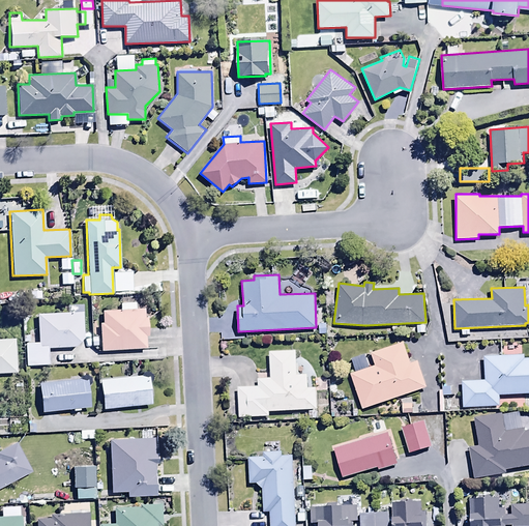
[(68,311),(37,314),(38,341),(25,342),(27,366),(50,364),(48,347),(85,344),(82,301),(67,302),(68,311)]
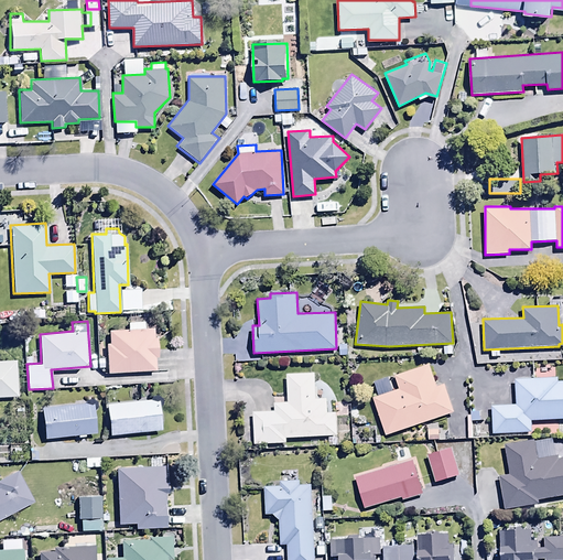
[(109,342),(106,342),(108,373),(155,370),(155,357),(159,357),(158,335),(154,336),(153,327),(144,327),(143,321),(120,322),(120,330),(109,330),(109,342)]
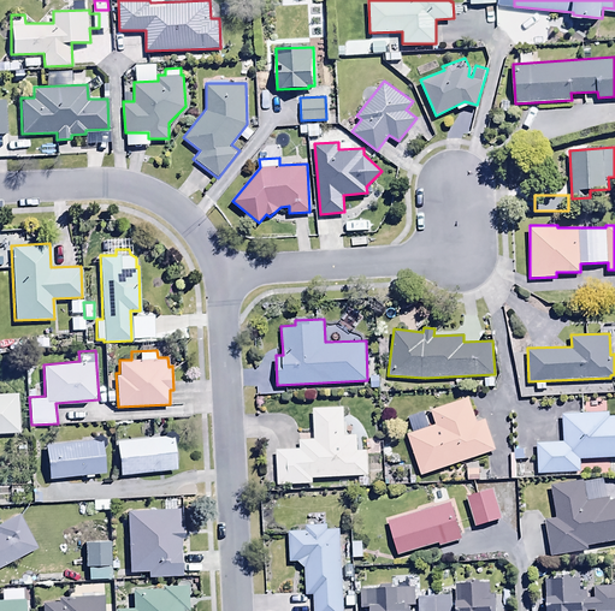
[(0,432),(21,432),(18,393),(0,393),(0,432)]
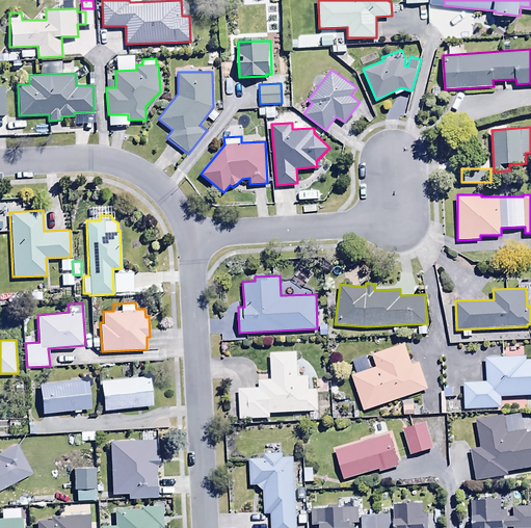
[(351,374),(363,410),(429,388),(420,361),(413,363),(405,342),(372,353),(376,366),(371,367),(367,352),(351,358),(356,373),(351,374)]
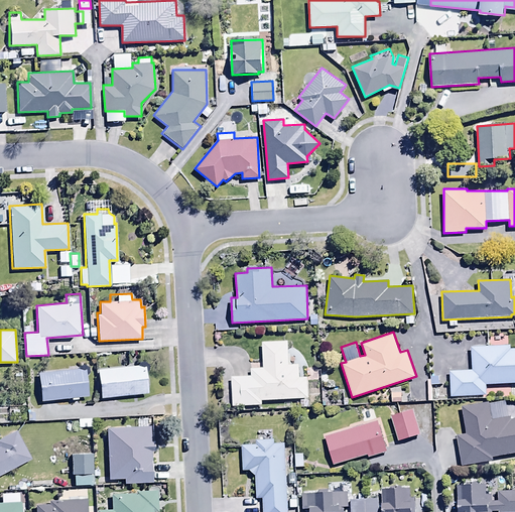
[(299,378),(299,364),(288,365),(287,340),(262,341),(263,368),(251,368),(251,375),(232,376),(232,404),(262,404),(262,399),(308,398),(307,378),(299,378)]
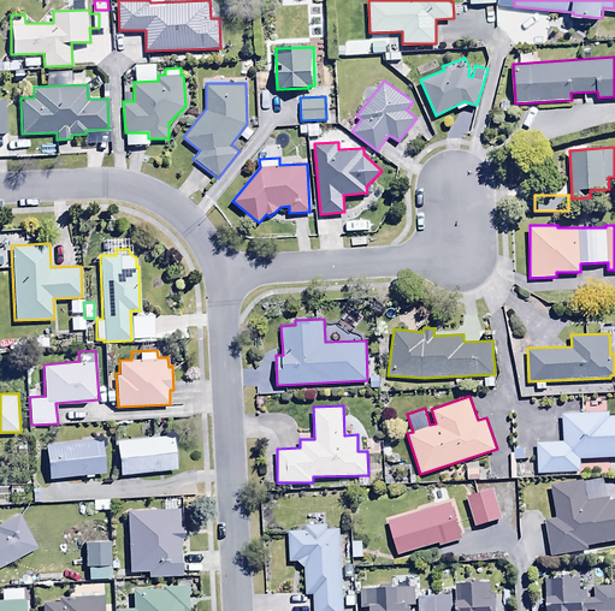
[(580,470),(580,457),(614,456),(614,415),(609,415),(609,411),(563,413),(563,440),(537,442),(539,472),(580,470)]
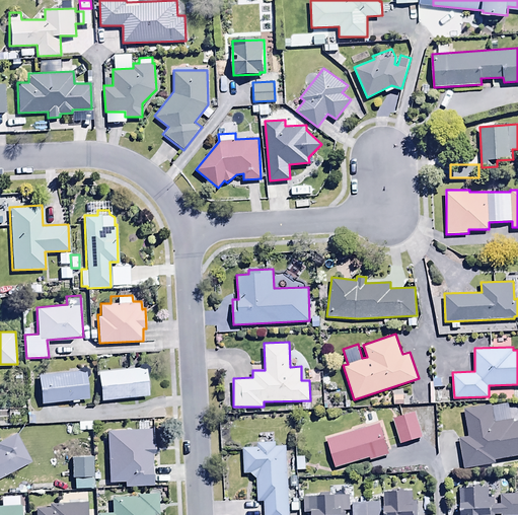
[(146,365),(97,370),(100,399),(149,394),(146,365)]
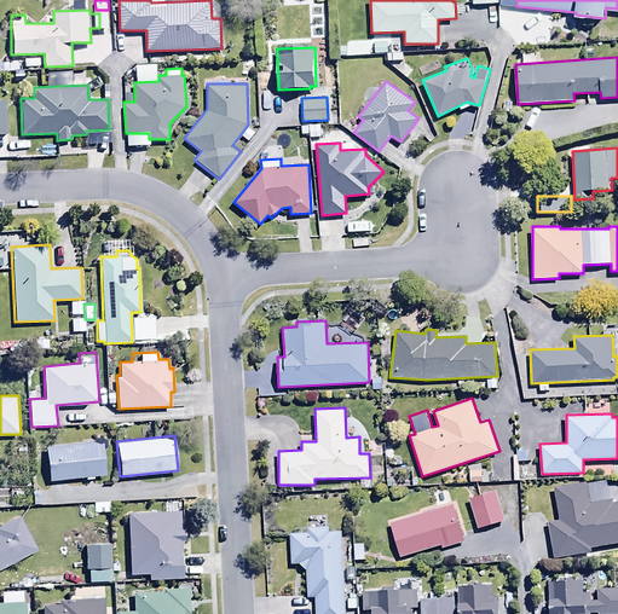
[(45,445),(48,480),(105,474),(102,439),(45,445)]
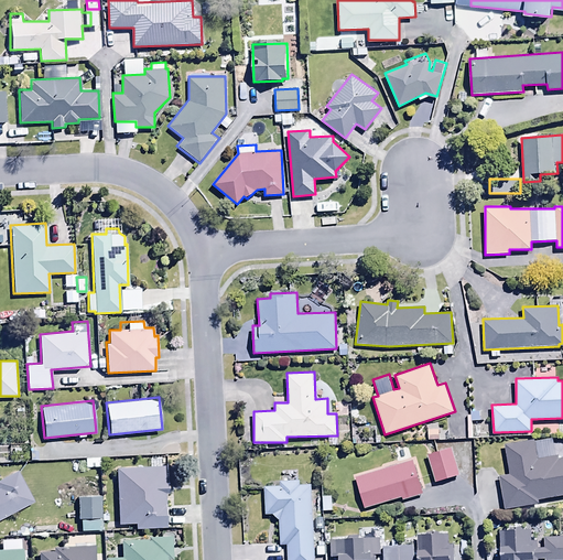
[(559,454),(554,455),(551,435),(505,444),(509,474),(499,476),(506,509),(539,503),(538,498),(562,494),(562,458),(559,459),(559,454)]
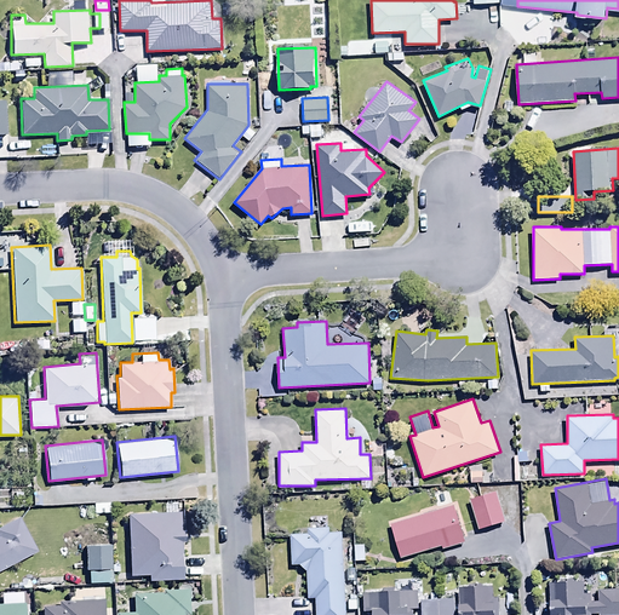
[(496,490),(469,499),(479,529),(505,521),(496,490)]
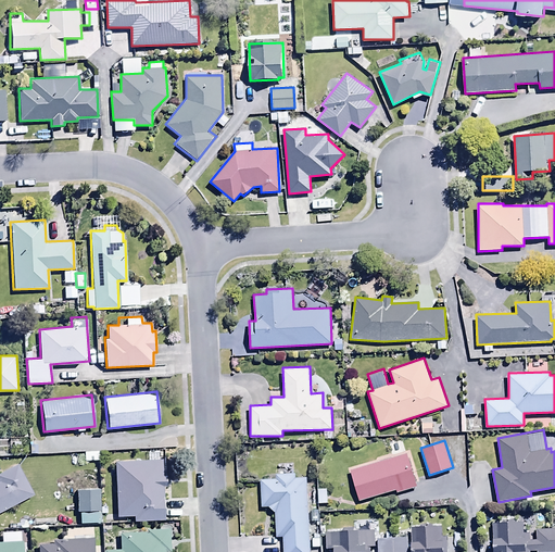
[(148,459),(114,460),(116,516),(134,515),(134,521),(164,518),(163,485),(166,485),(165,475),(162,475),(161,448),(148,449),(148,459)]
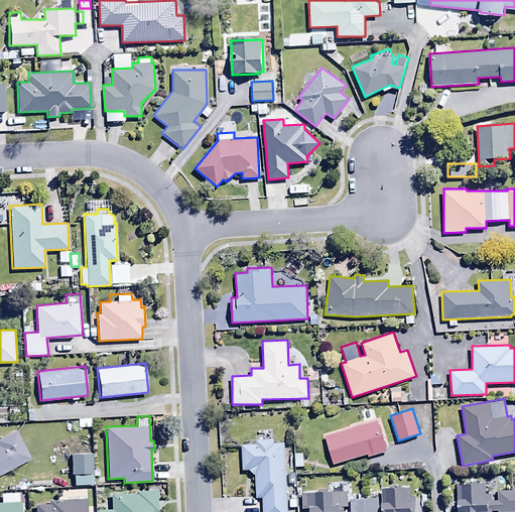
[(78,416),(78,426),(92,425),(92,416),(78,416)]
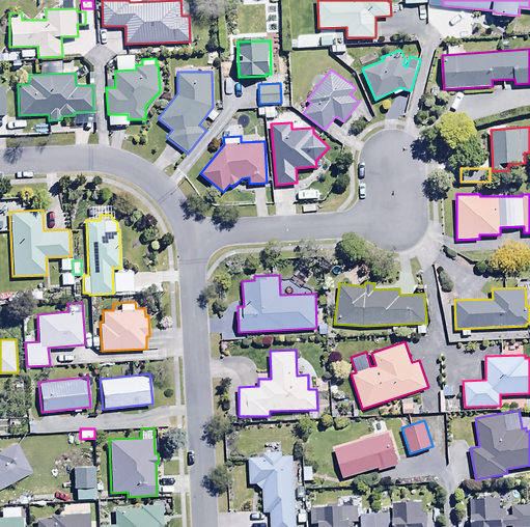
[(387,432),(333,448),(343,477),(379,467),(380,469),(397,464),(387,432)]
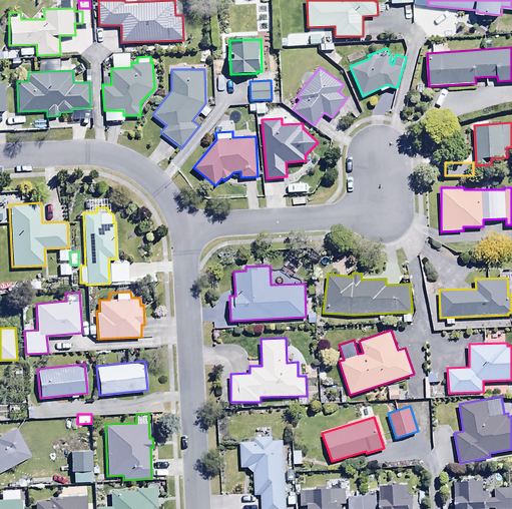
[(0,470),(30,455),(16,428),(0,436),(0,470)]
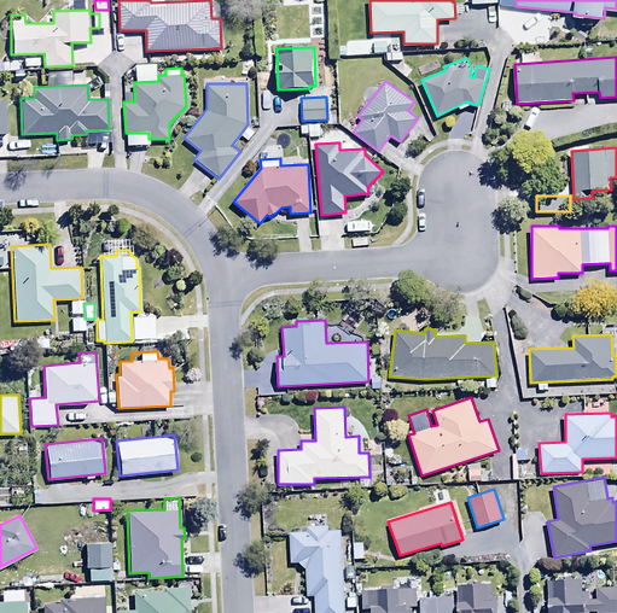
[(307,531),(290,531),(291,562),(300,562),(306,568),(307,595),(314,595),(314,612),(344,612),(342,529),(329,529),(329,524),(307,525),(307,531)]
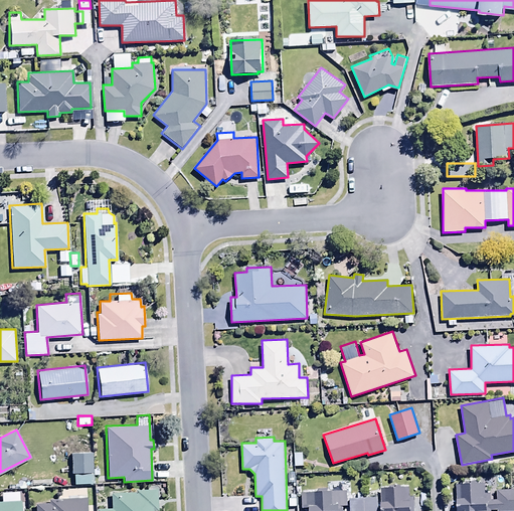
[(73,473),(74,483),(93,483),(92,452),(70,453),(71,473),(73,473)]
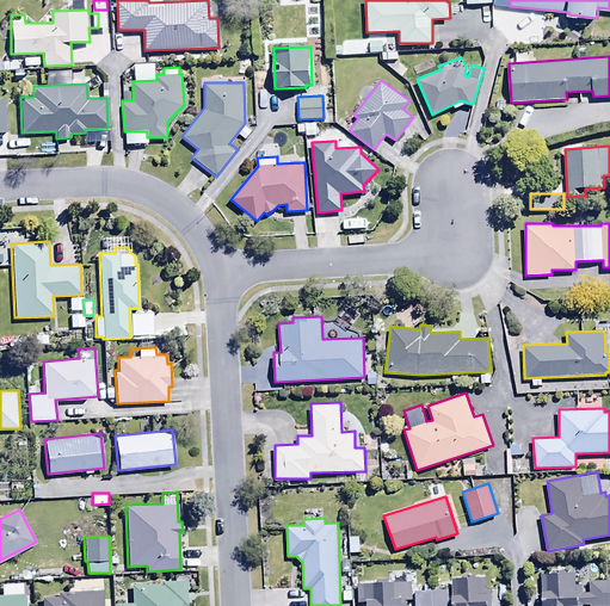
[(359,536),(349,536),(350,552),(359,552),(359,536)]
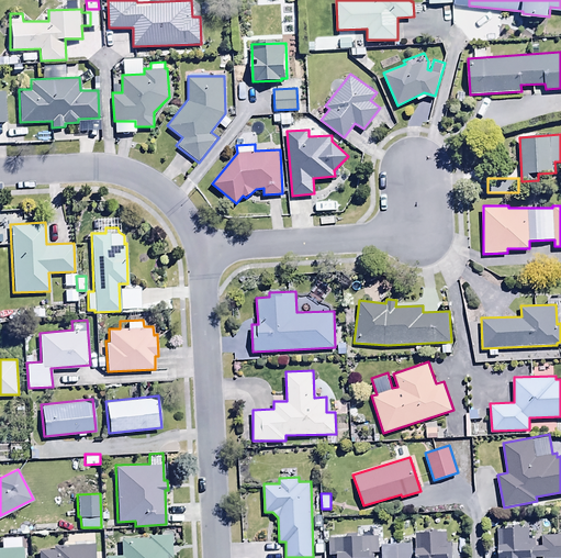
[(529,538),(529,527),(497,528),(498,557),(535,557),(536,556),(542,556),(541,557),(548,557),(560,557),(560,533),(541,534),(542,545),(536,546),(536,538),(529,538)]
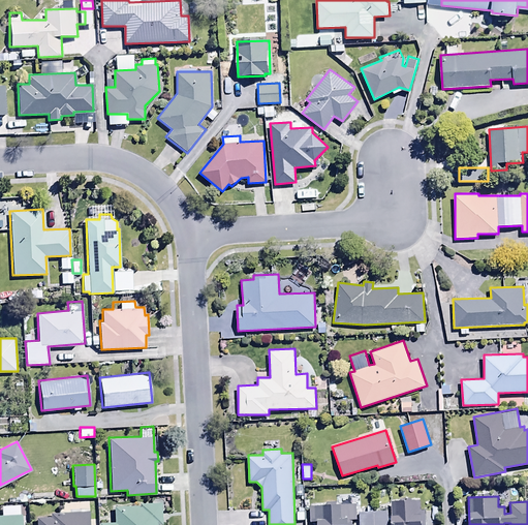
[(114,521),(99,522),(99,524),(156,524),(157,524),(161,523),(160,501),(140,502),(140,504),(114,506),(114,521)]
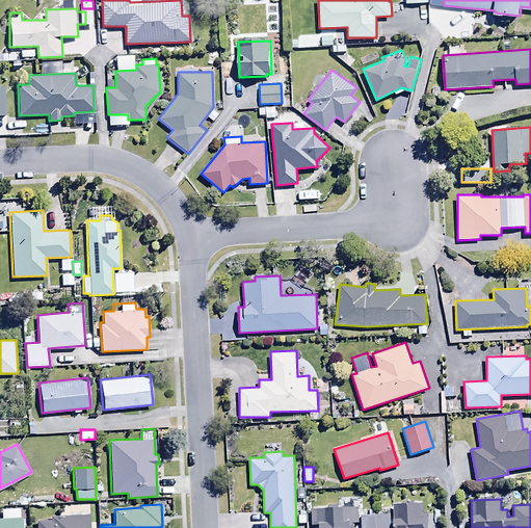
[(327,508),(320,508),(320,527),(355,527),(355,516),(349,516),(349,504),(327,505),(327,508)]
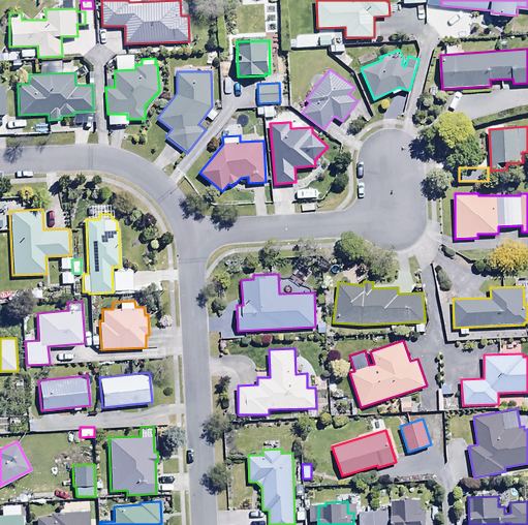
[(417,501),(392,502),(393,524),(423,524),(422,507),(417,507),(417,501)]
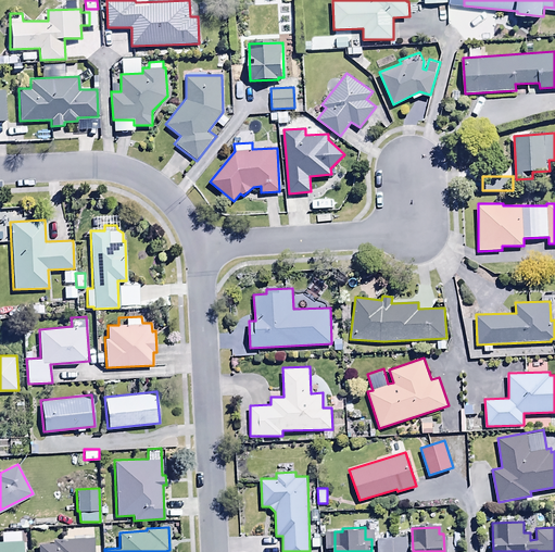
[(377,538),(377,551),(408,551),(408,536),(377,538)]
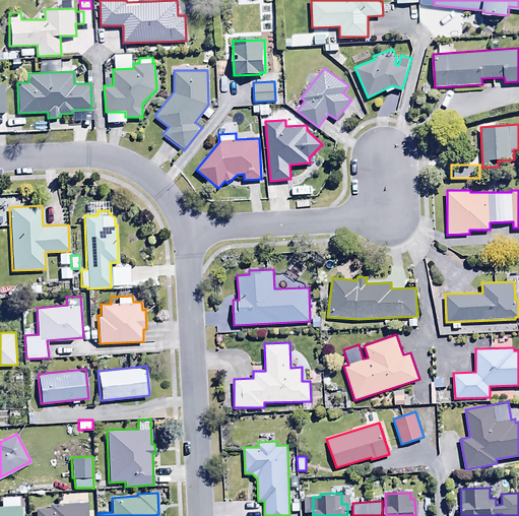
[(49,508),(36,508),(36,515),(85,515),(85,503),(49,504),(49,508)]
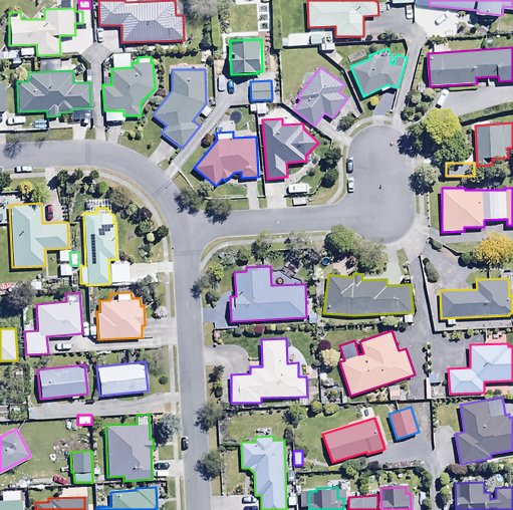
[(0,509),(20,509),(20,499),(0,500),(0,509)]
